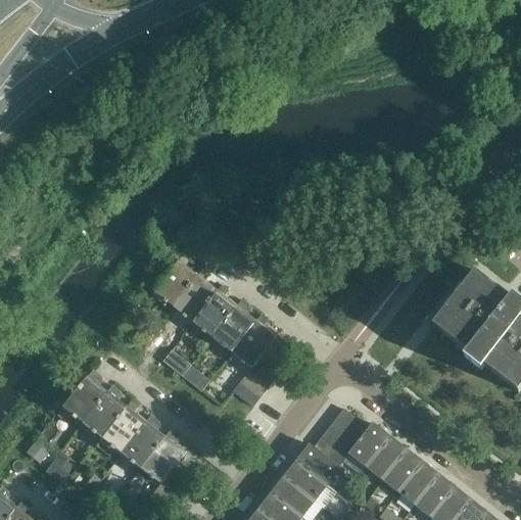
[(197,274),(196,274),(184,264),(188,258),(182,252),(177,258),(152,290),(162,298),(161,299),(166,302),(167,300),(173,305),(197,274)]
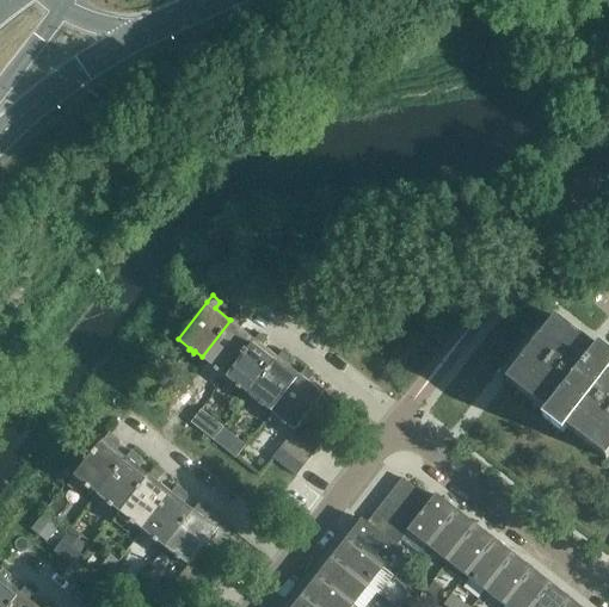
[(225,375),(253,338),(252,338),(238,326),(243,320),(235,313),(229,320),(231,320),(202,357),(213,365),(211,367),(215,370),(217,369),(225,375)]
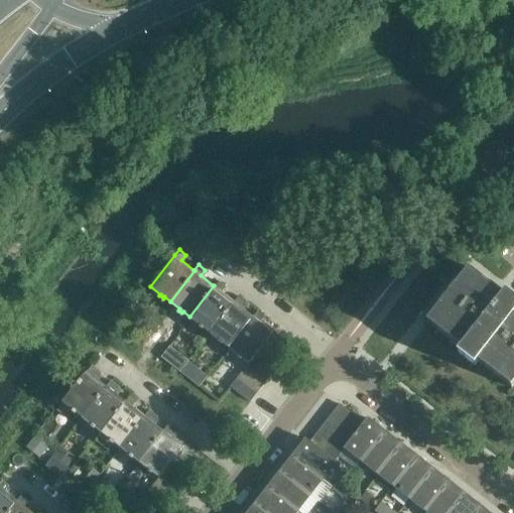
[(513,379),(513,297),(504,290),(501,293),(468,267),(426,321),(454,342),(452,345),(458,349),(457,351),(474,363),(477,359),(510,385),(513,379)]
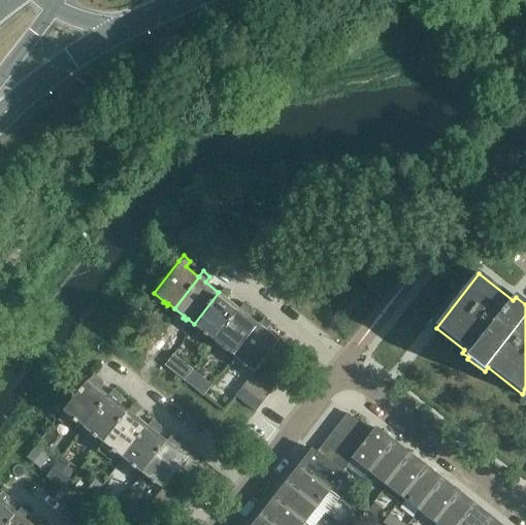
[(214,339),(237,307),(225,297),(229,291),(223,286),(218,292),(219,292),(194,324),(203,331),(202,332),(205,335),(206,333),(214,339)]
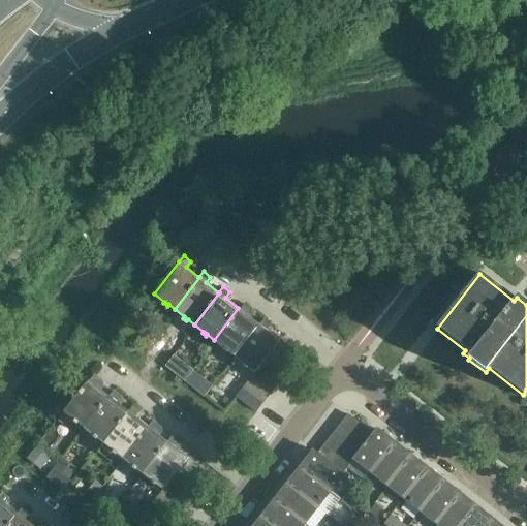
[(234,354),(258,323),(257,323),(245,313),(249,307),(243,302),(238,308),(214,340),(223,347),(222,348),(225,350),(226,349),(234,354)]
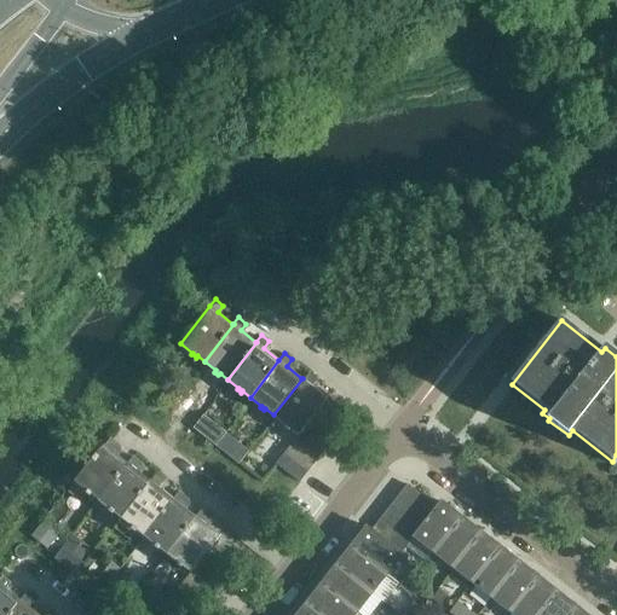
[(311,416),(326,396),(310,384),(316,377),(307,371),(301,378),(303,378),(274,415),(283,423),(282,425),(286,428),(288,427),(297,433),(297,434),(301,427),(311,416)]
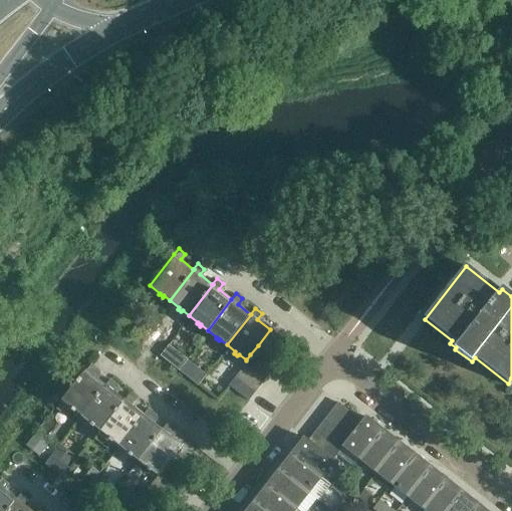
[(277,360),(258,345),(250,354),(269,369),(277,360)]
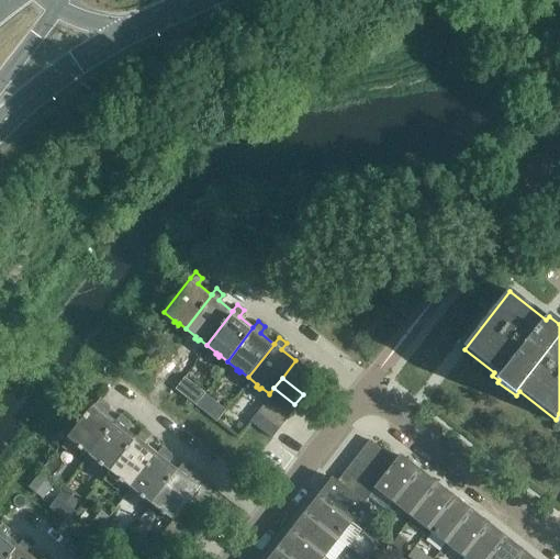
[(294,404),(273,388),(269,394),(269,393),(265,399),(287,415),(294,404)]
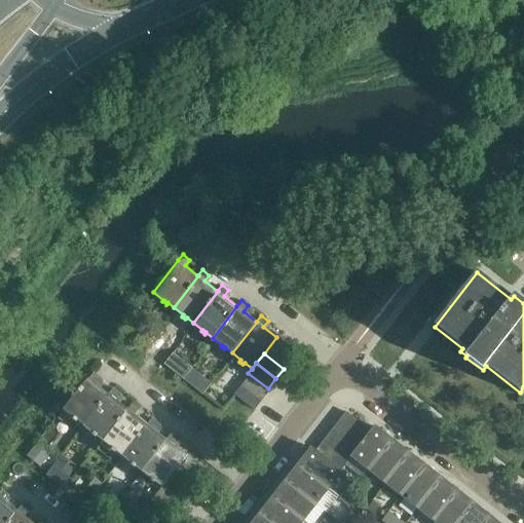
[(82,423),(107,391),(95,382),(99,376),(91,371),(87,376),(86,376),(63,408),(73,416),(72,418),(75,420),(76,419),(82,423)]
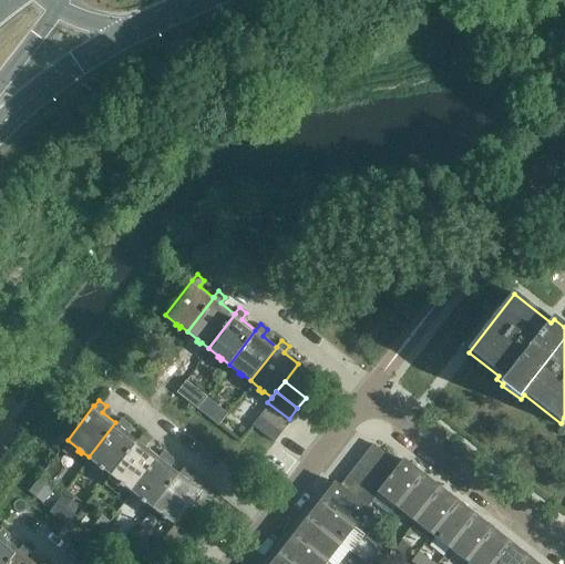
[(289,419),(267,402),(259,412),(281,429),(289,419)]
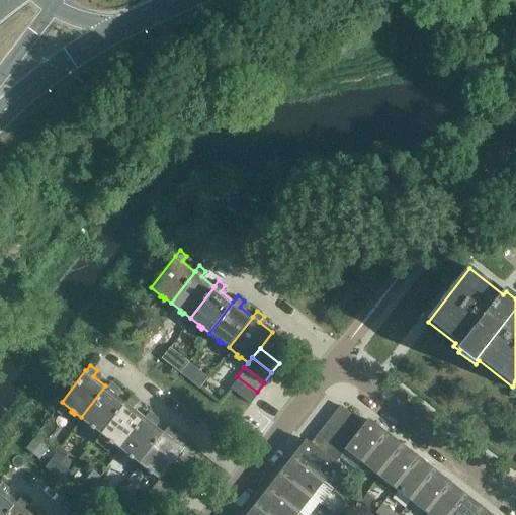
[(257,392),(237,376),(230,387),(249,402),(257,392)]
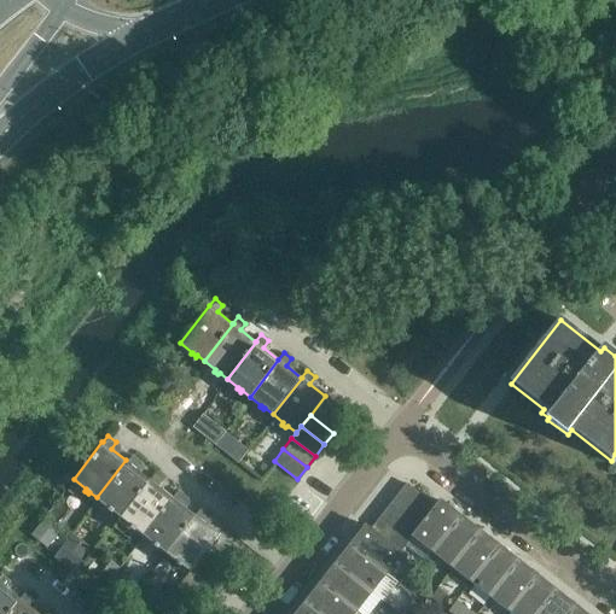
[(120,515),(149,478),(133,467),(139,460),(131,454),(126,460),(97,497),(109,507),(108,508),(111,512),(112,509),(120,515)]
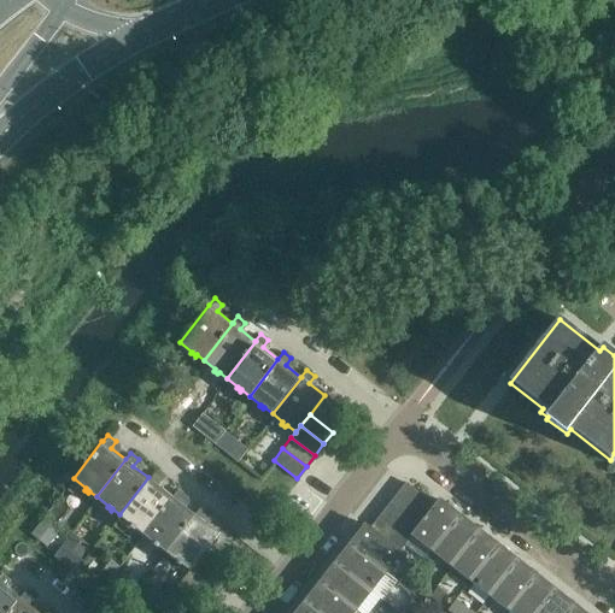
[(142,532),(171,495),(156,483),(162,477),(153,470),(148,477),(119,514),(132,524),(130,525),(134,529),(135,526),(142,532)]
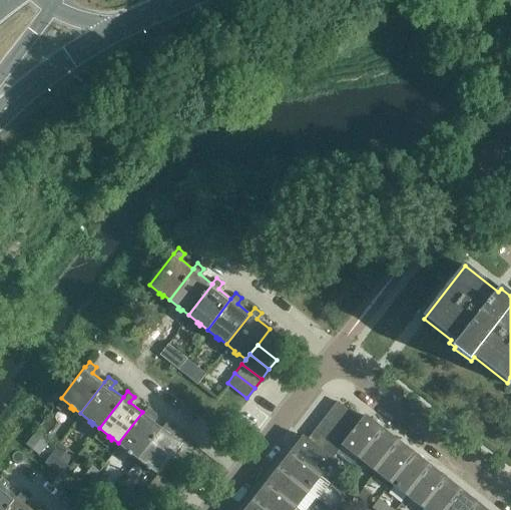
[(361,419),(339,402),(331,412),(353,429),(361,419)]
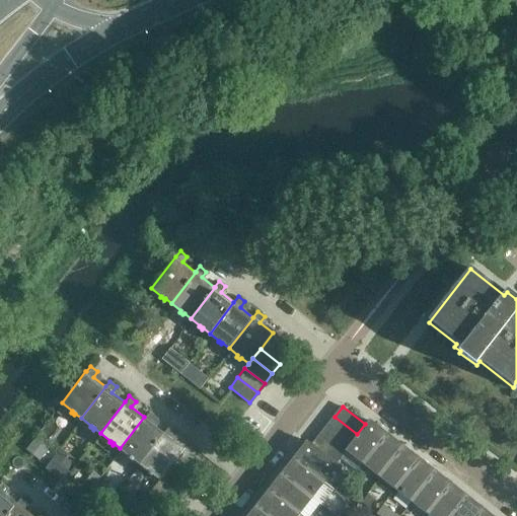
[(139,463),(163,432),(162,432),(150,422),(155,417),(148,411),(144,417),(120,448),(130,456),(129,457),(132,459),(133,458),(139,463)]
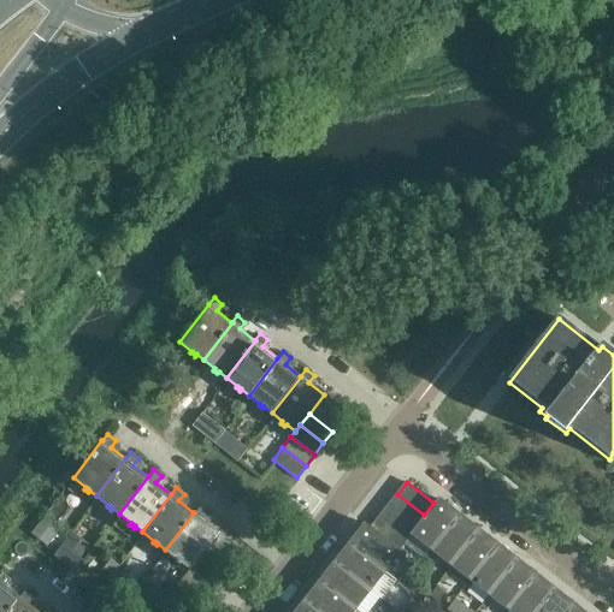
[(424,515),(397,494),(389,506),(415,527),(424,515)]
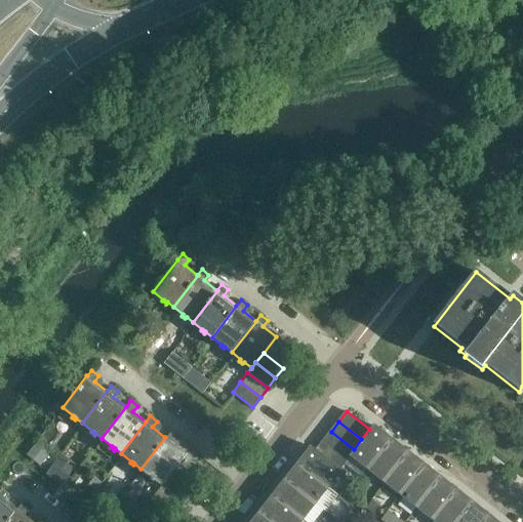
[(366,467),(390,437),(372,424),(369,429),(361,439),(354,449),(350,453),(366,467)]
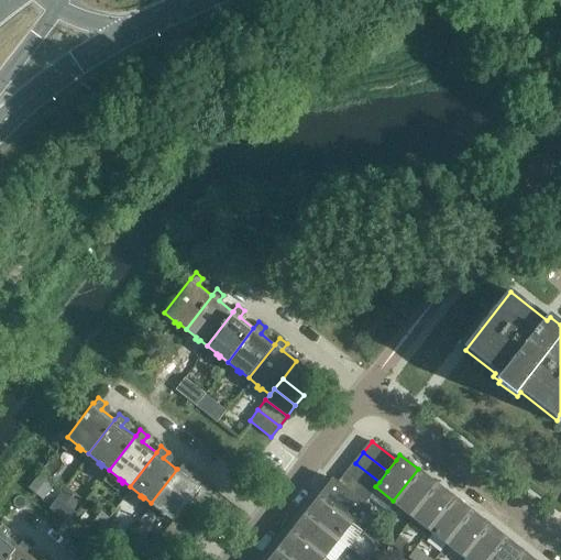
[(172,519),(176,514),(185,503),(198,485),(184,474),(189,468),(182,462),(176,469),(177,469),(151,503),(162,512),(161,513),(164,515),(165,514),(172,519)]
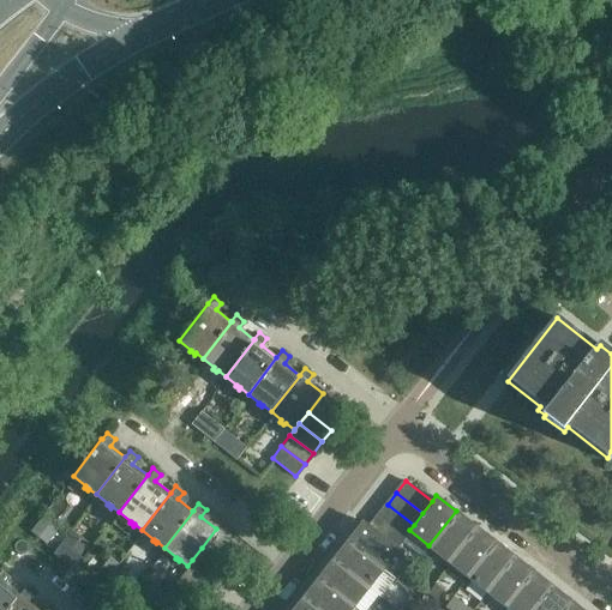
[(414,525),(388,505),(379,515),(405,536),(409,530),(414,525)]
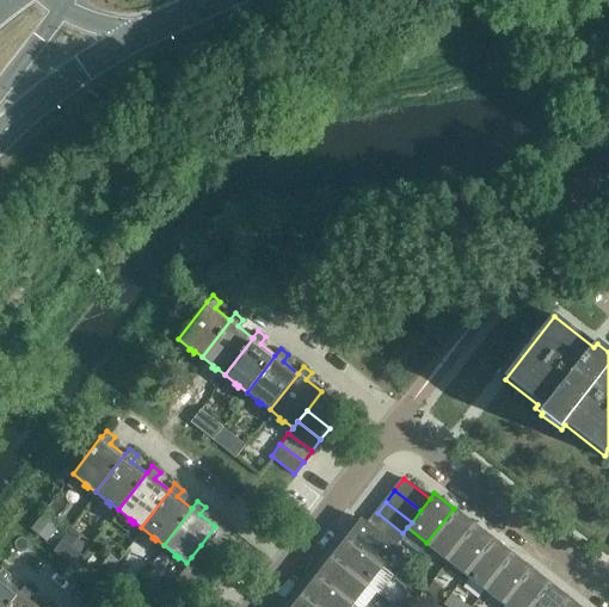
[(446,557),(473,522),(454,508),(426,543),(446,557)]
